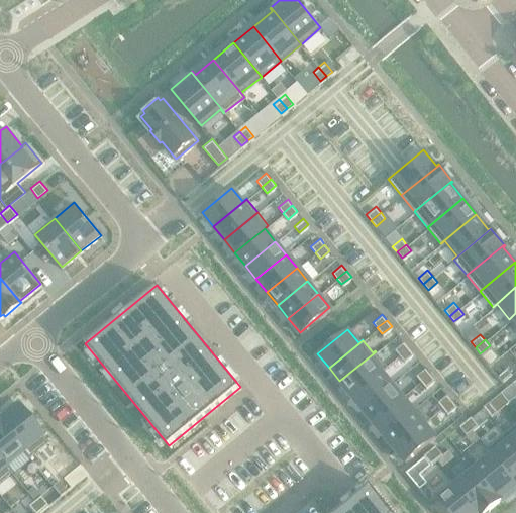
[(403,340),(394,348),(399,354),(408,346),(403,340)]
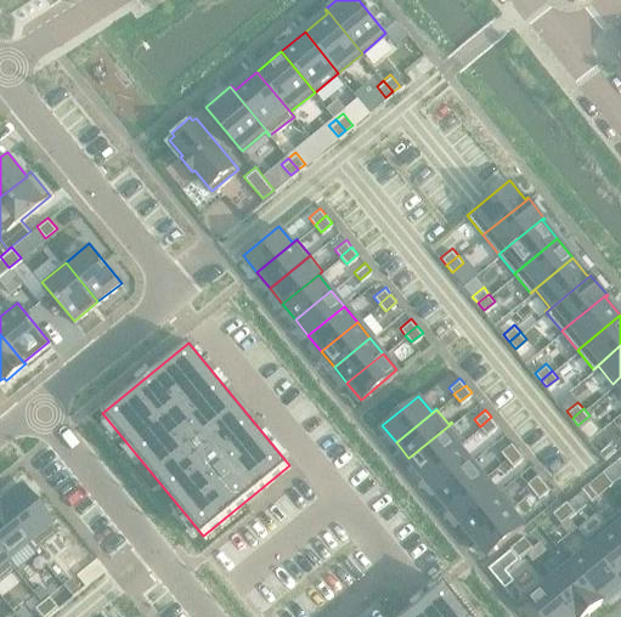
[(491,417),(480,426),(486,432),(497,424),(491,417)]
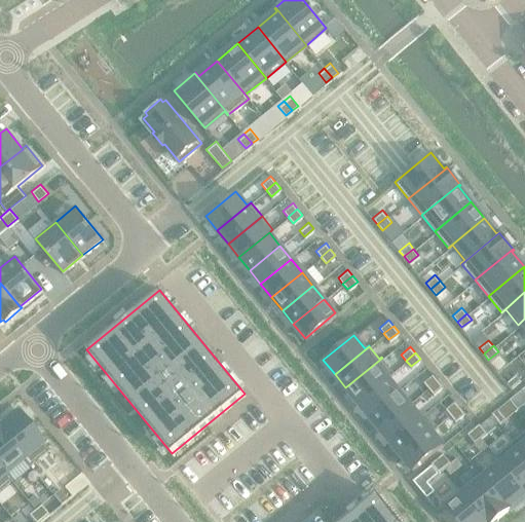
[(382,358),(345,387),(357,401),(392,371),(382,358)]
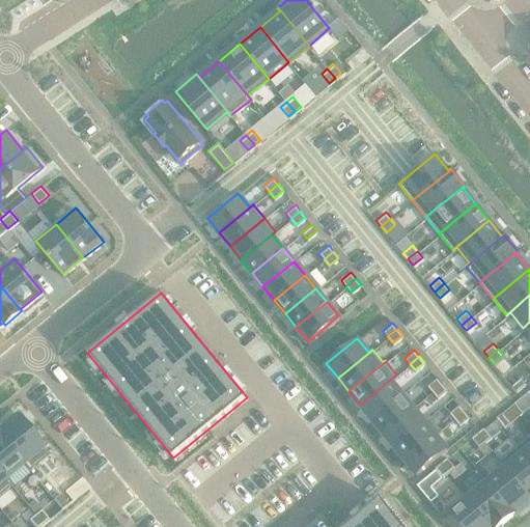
[(396,375),(360,405),(370,417),(401,392),(391,381),(397,376),(396,375)]
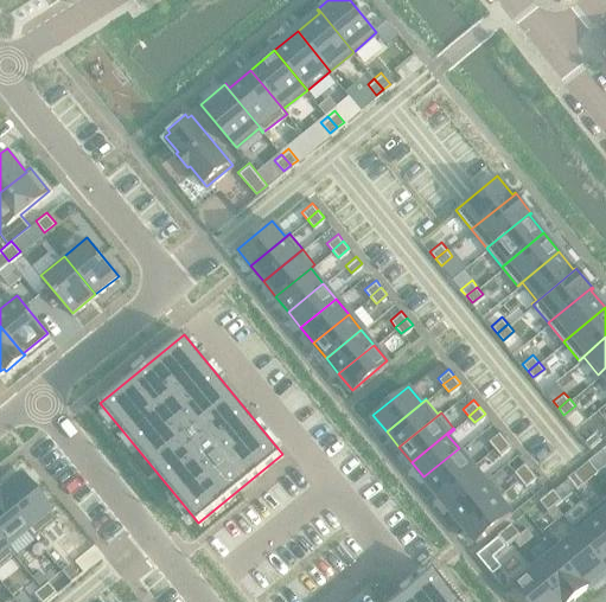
[(499,430),(488,439),(493,446),(504,437),(499,430)]
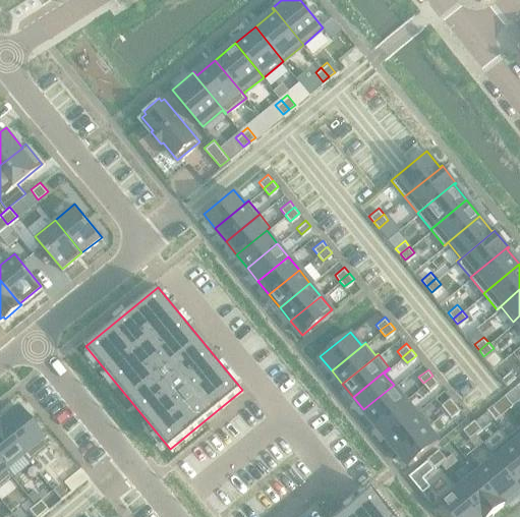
[(510,369),(501,377),(506,383),(515,376),(510,369)]
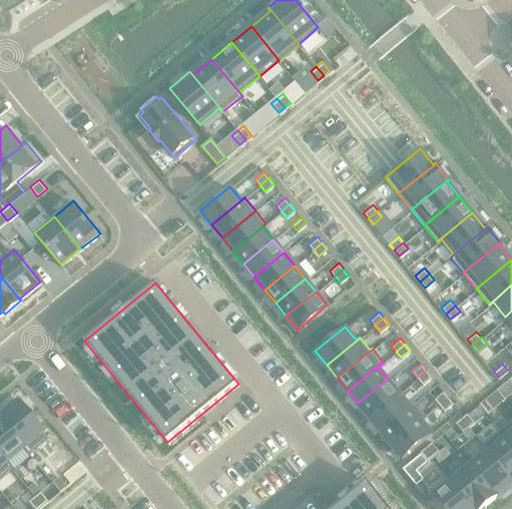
[(426,370),(417,377),(422,383),(431,376),(426,370)]
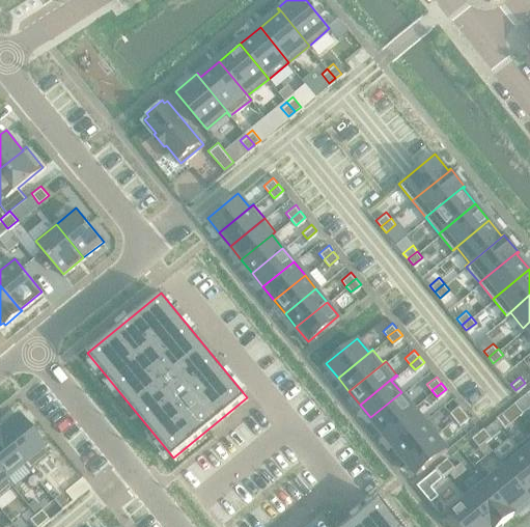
[(401,392),(370,417),(382,432),(413,407),(401,392)]
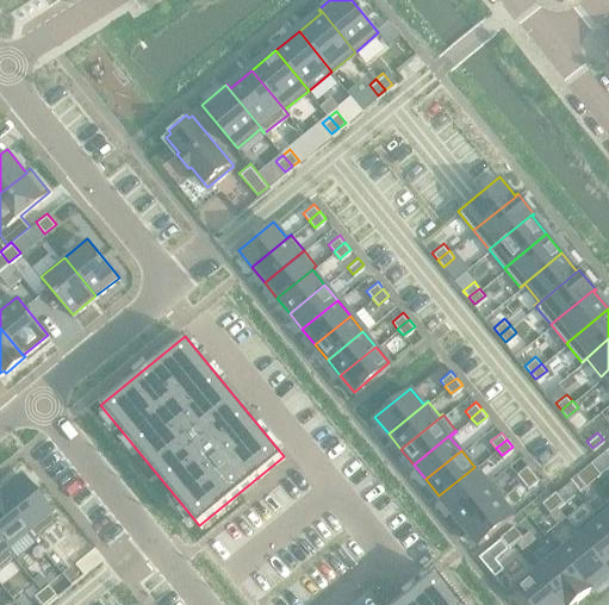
[(527,463),(515,472),(521,479),(533,471),(527,463)]
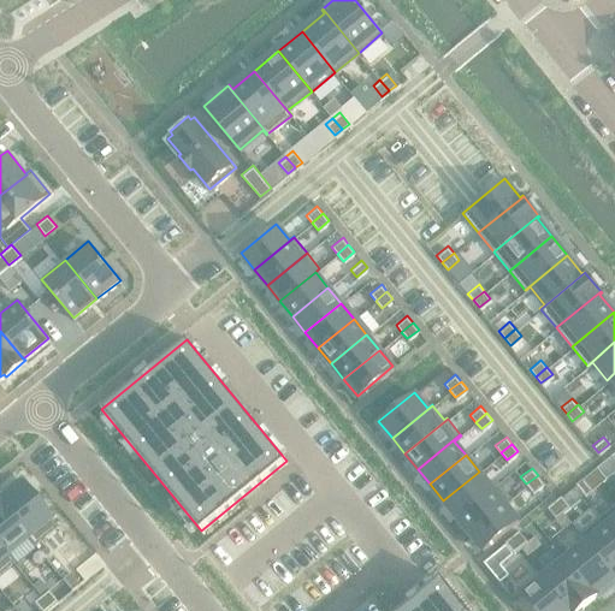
[(479,472),(443,500),(456,516),(498,481),(497,480),(490,486),(479,472)]
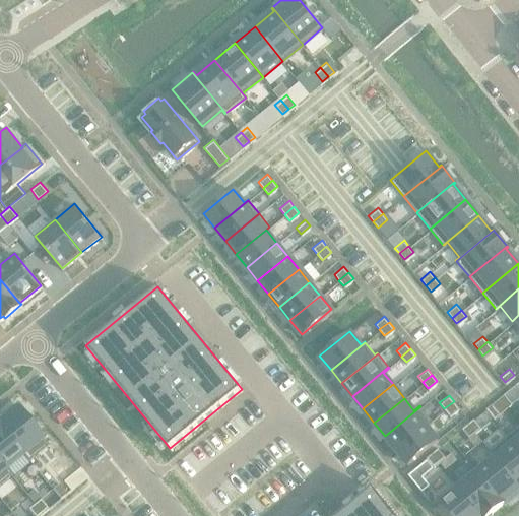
[(454,401),(444,408),(449,414),(458,407),(454,401)]
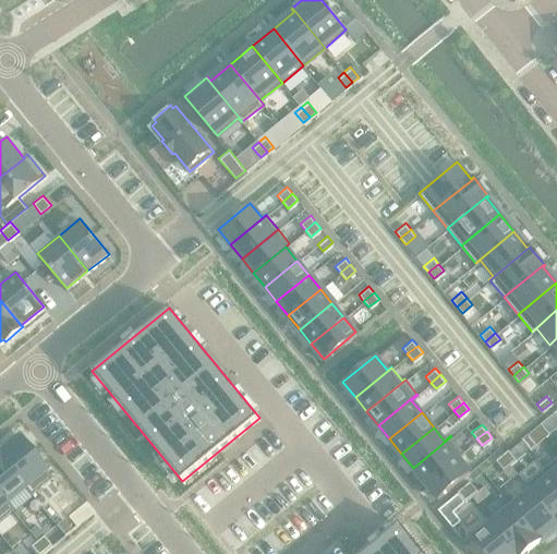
[(527,432),(520,437),(529,447),(535,442),(527,432)]
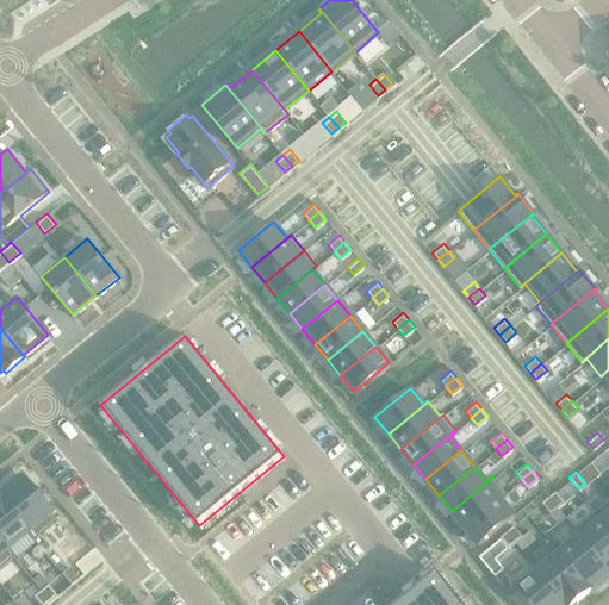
[(0,497),(25,529),(24,529),(31,538),(55,519),(48,511),(29,488),(19,475),(0,491),(0,497)]
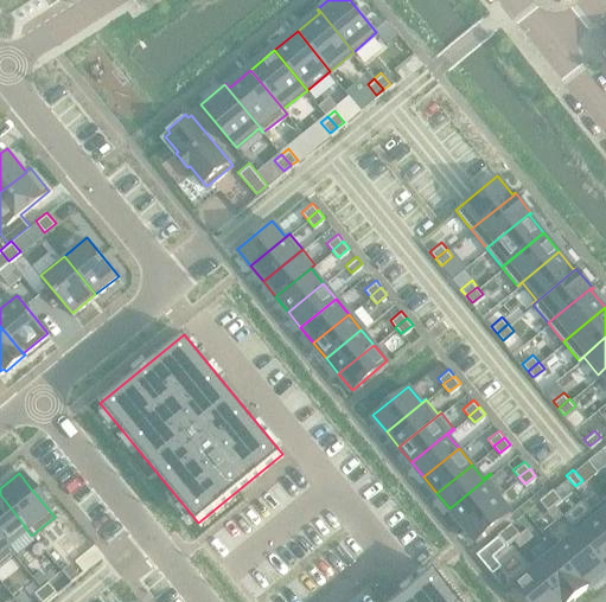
[(491,474),(450,508),(461,524),(503,490),(491,474)]
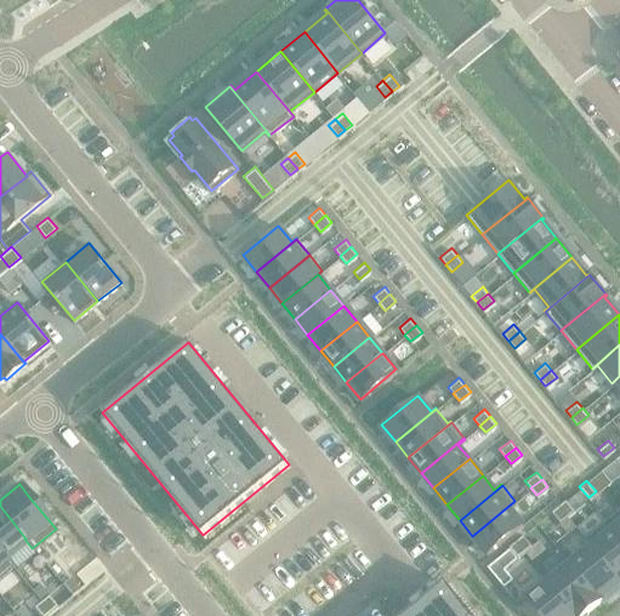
[(566,497),(558,503),(567,515),(574,509),(566,497)]
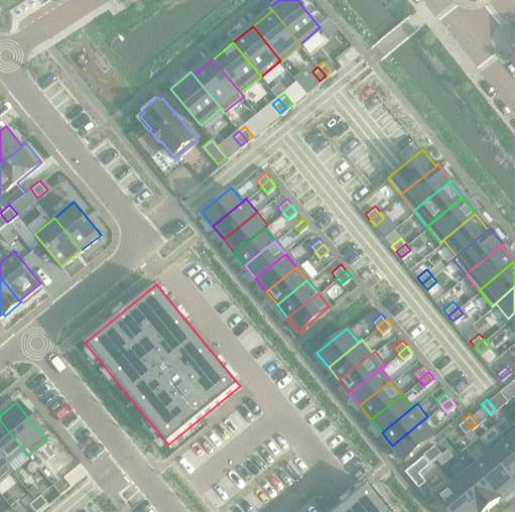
[(427,416),(392,445),(403,459),(433,435),(422,422),(428,417),(427,416)]
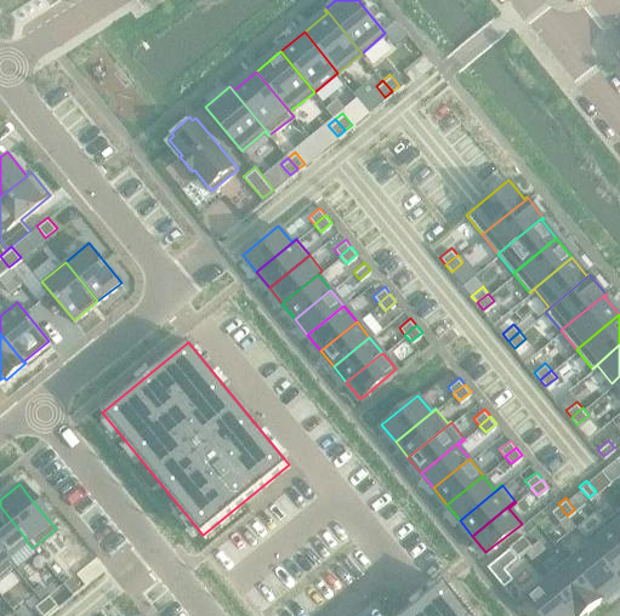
[(558,503),(551,509),(559,520),(567,515),(558,503)]
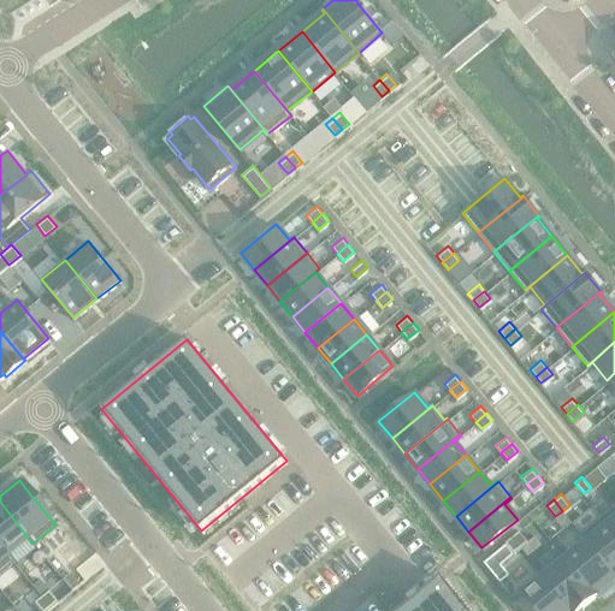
[(614,499),(599,512),(614,531),(614,499)]
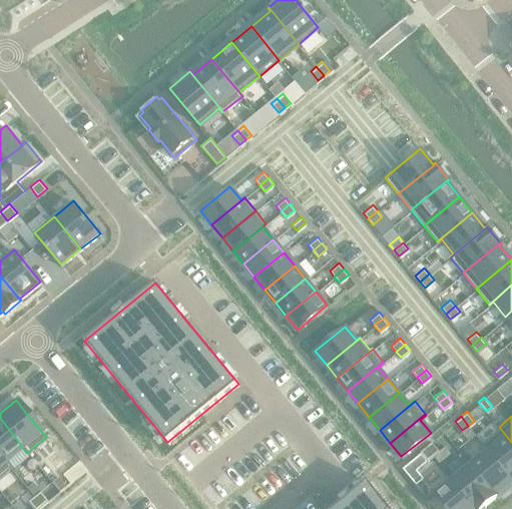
[(0,454),(4,459),(20,445),(21,445),(0,418),(0,454)]
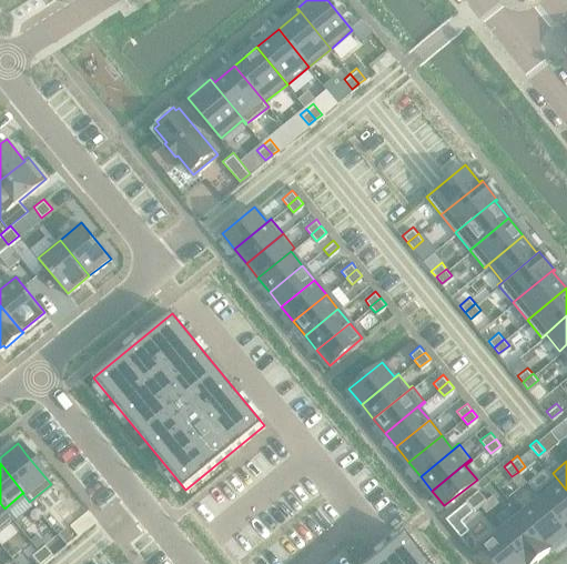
[(566,490),(553,473),(533,489),(536,493),(566,530),(566,529),(566,490)]
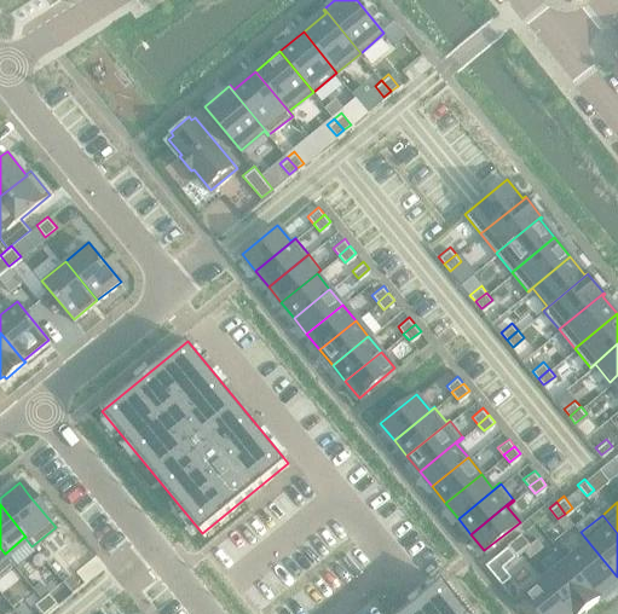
[(520,532),(513,537),(523,549),(530,543),(520,532)]
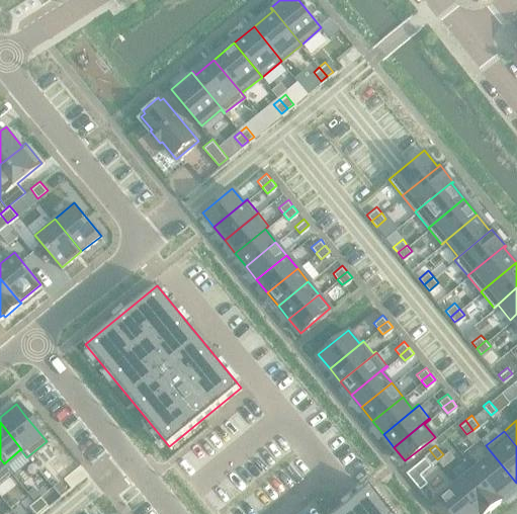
[(489,450),(471,464),(500,500),(501,499),(499,497),(516,483),(489,449),(486,445),(485,446),(489,450)]
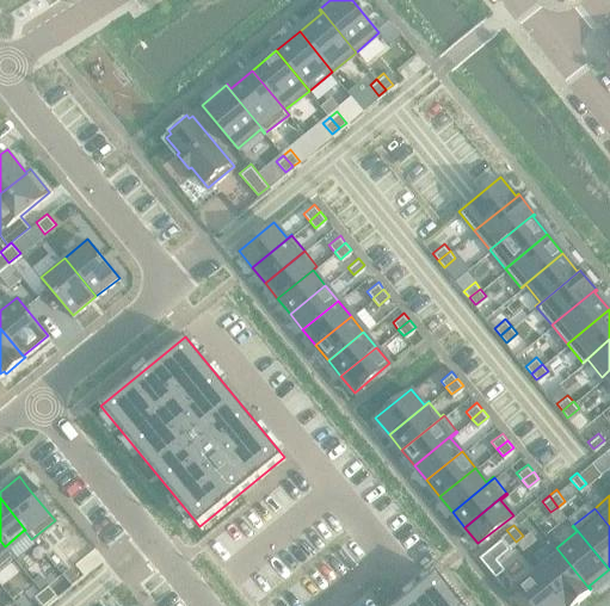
[(506,530),(499,536),(509,546),(516,542),(506,530)]
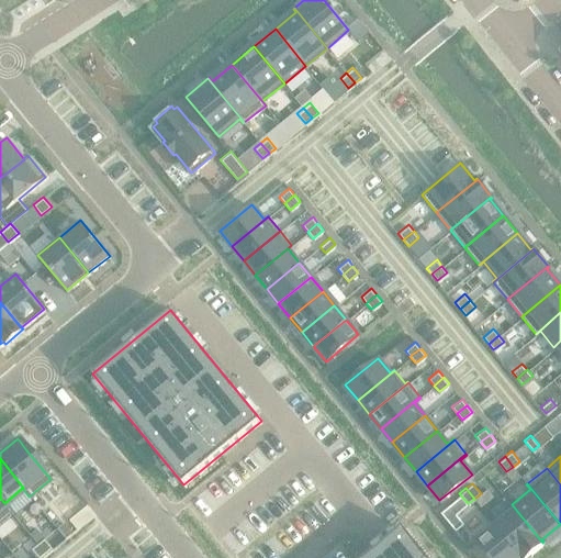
[(0,520),(11,511),(4,503),(0,498),(0,520)]
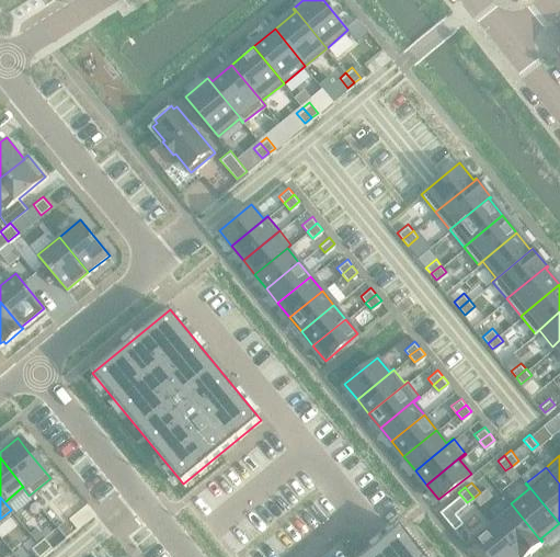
[(458,497),(440,511),(454,529),(460,523),(454,513),(464,504),(458,497)]
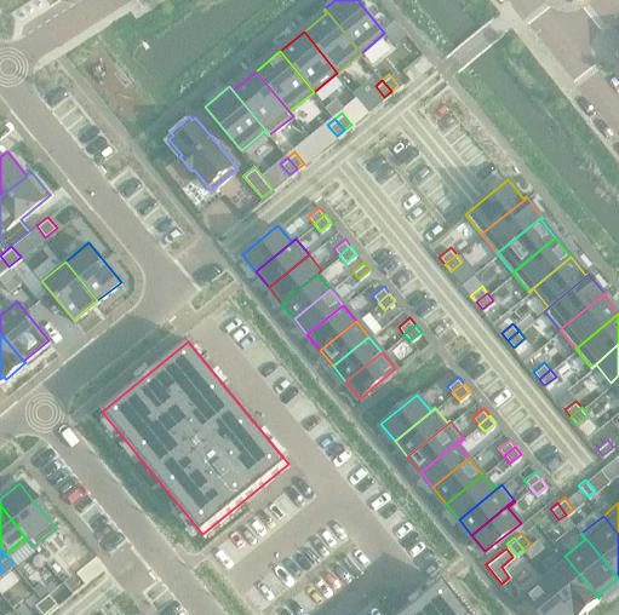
[(565,556),(543,573),(578,614),(599,598),(565,556)]
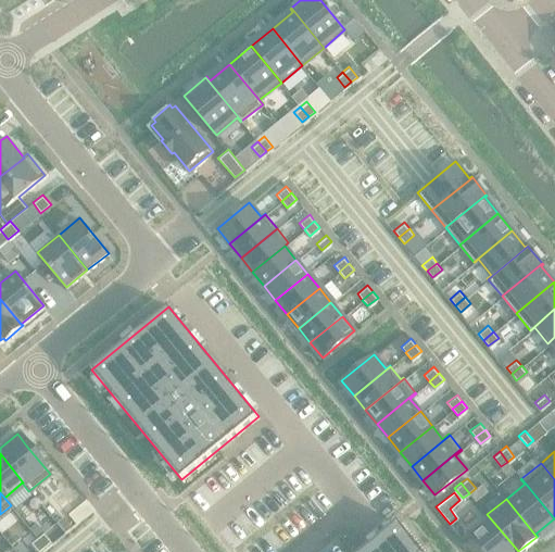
[(487,514),(467,530),(483,551),(513,551),(515,551),(516,551),(517,551),(518,551),(487,514)]
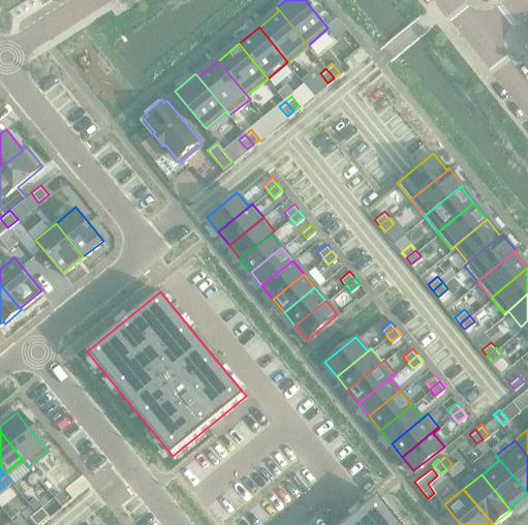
[(58,490),(52,495),(60,504),(66,499),(58,490)]
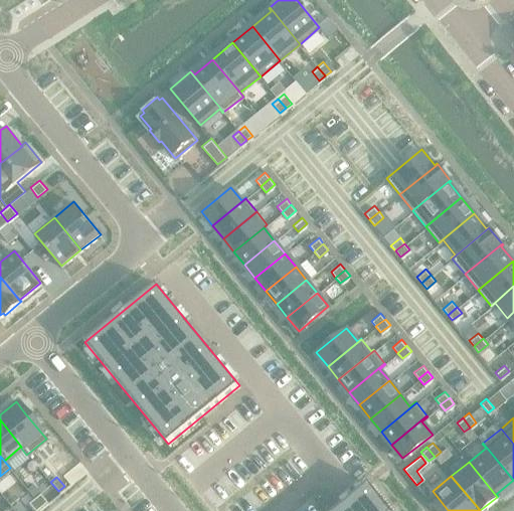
[(392,510),(369,483),(333,510),(392,510)]
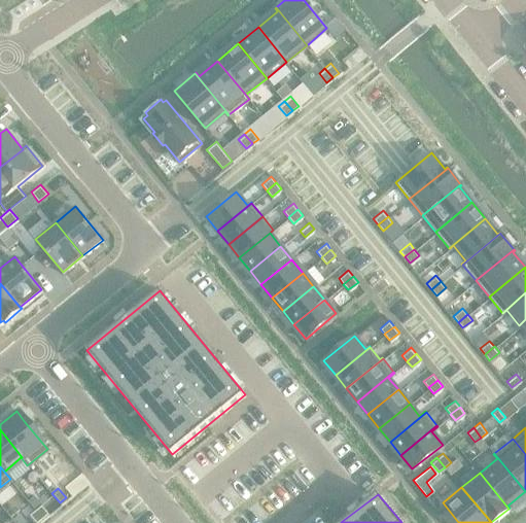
[(39,503),(33,508),(41,518),(47,513),(39,503)]
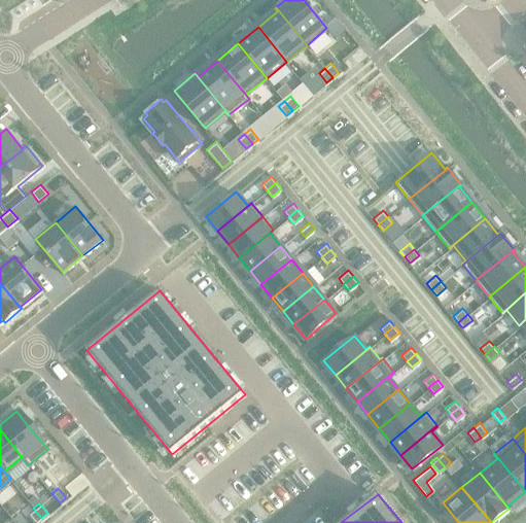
[(33,508),(28,513),(35,522),(41,518),(33,508)]
